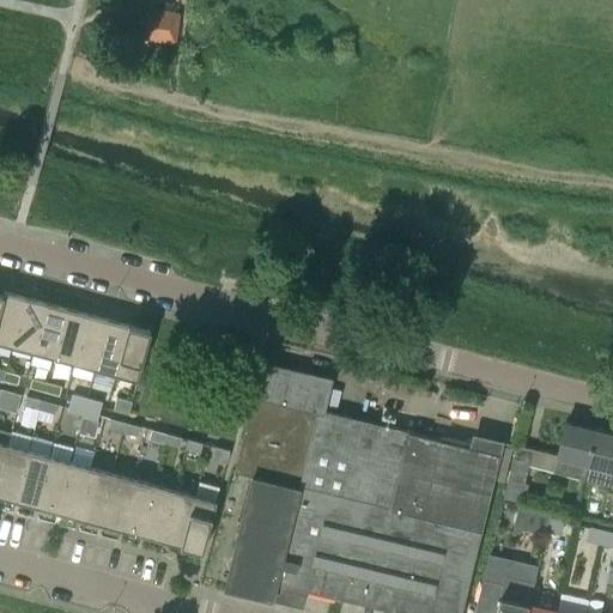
[(180,13),(141,7),(135,41),(174,47),(180,13)]
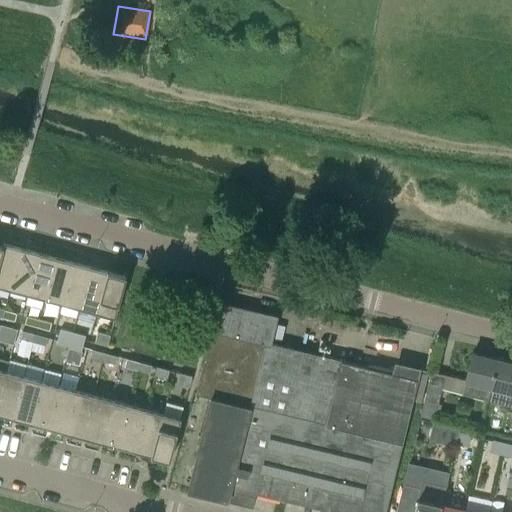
[(3,242),(2,246),(3,246),(0,255),(0,286),(10,289),(21,247),(3,242)]
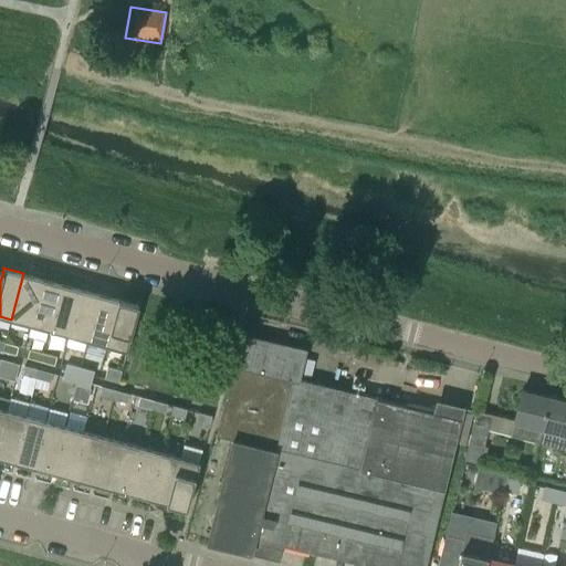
[(11,320),(30,324),(42,278),(23,273),(11,320)]
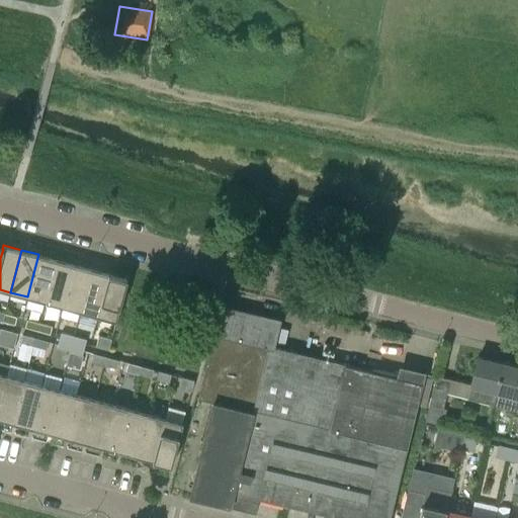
[(57,259),(38,254),(27,296),(45,301),(57,259)]
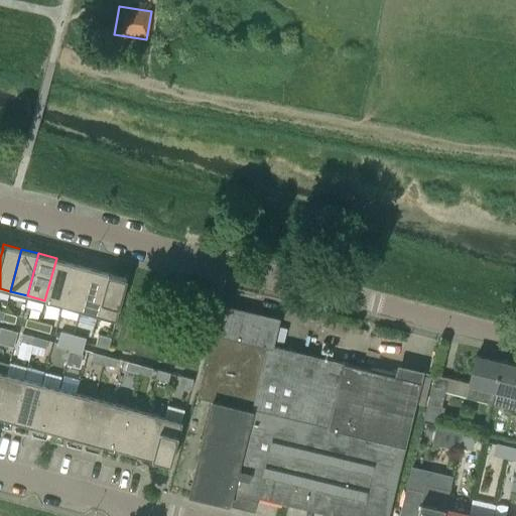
[(74,263),(56,258),(44,300),(62,305),(74,263)]
